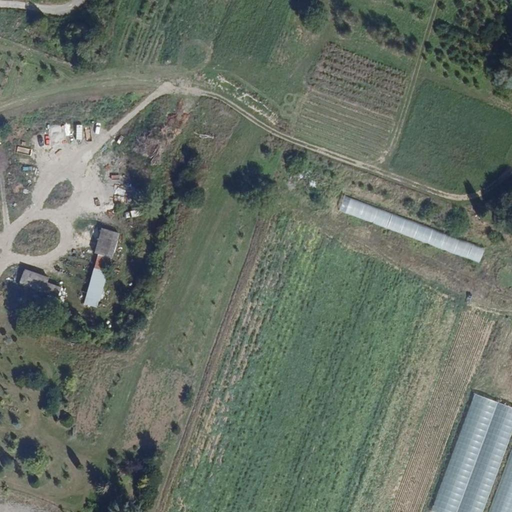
[(339,215),(482,260),(487,245),(343,200),(339,215)]
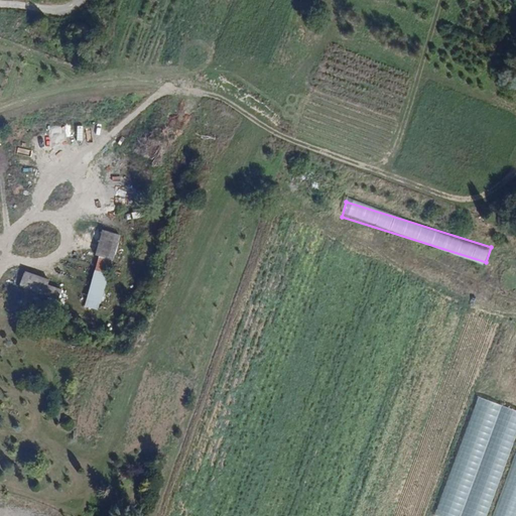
[(119,238),(102,230),(96,258),(114,261),(119,238)]
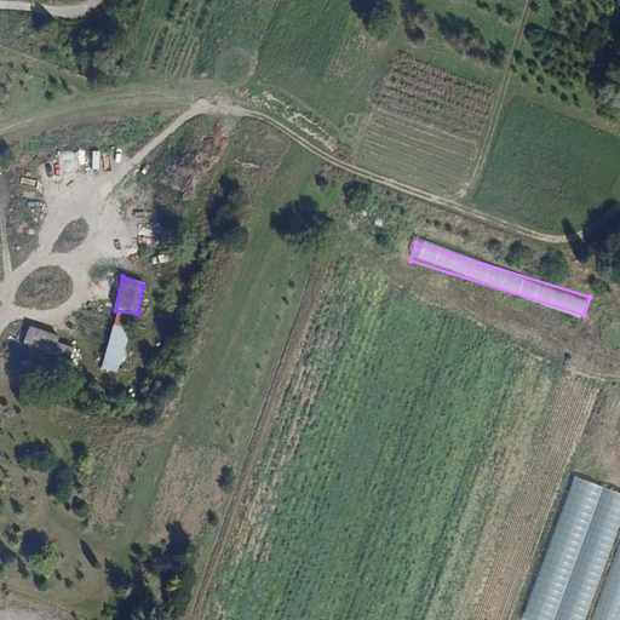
[(29,326),(23,346),(73,363),(78,349),(59,343),(62,337),(29,326)]
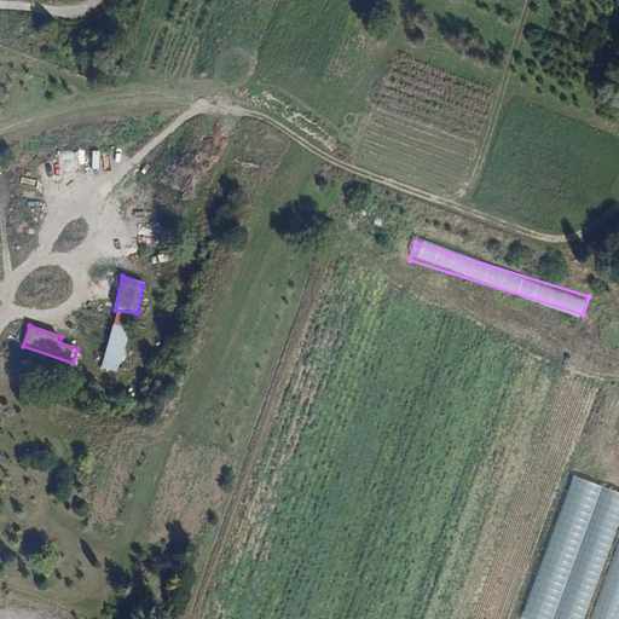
[(522,618),(586,618),(618,524),(618,491),(572,476),(522,618)]
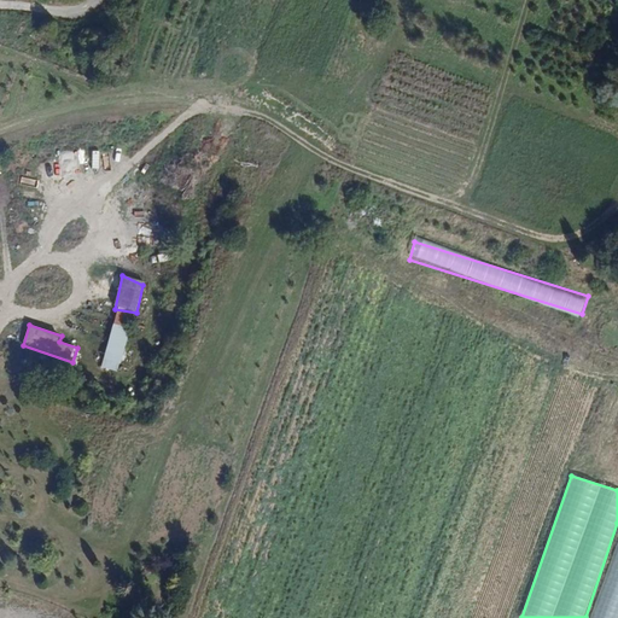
[(617,617),(617,541),(592,617),(617,617)]
